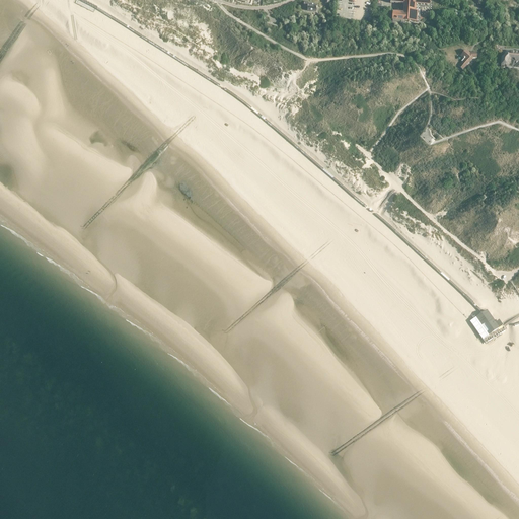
[(397,13),(393,12),(392,21),(399,22),(399,25),(404,26),(405,20),(419,22),(420,18),(421,18),(423,18),(424,18),(425,18),(426,17),(428,16),(430,15),(430,11),(428,12),(426,13),(424,14),(422,15),(421,15),(420,15),(421,5),(429,6),(430,0),(390,0),(390,4),(404,5),(403,10),(397,10),(397,13)]
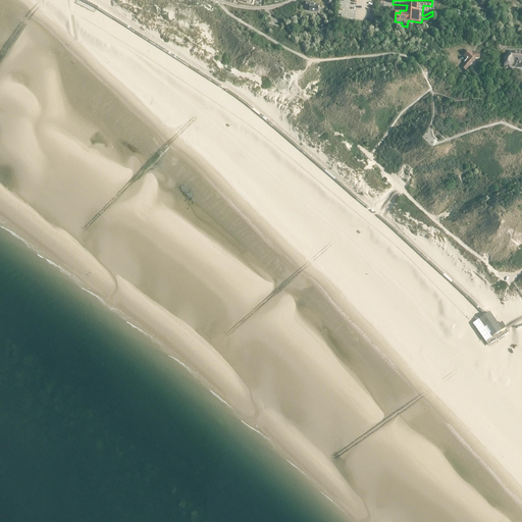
[(318,12),(319,5),(311,4),(311,2),(310,1),(310,2),(307,1),(306,6),(310,7),(309,10),(318,12)]
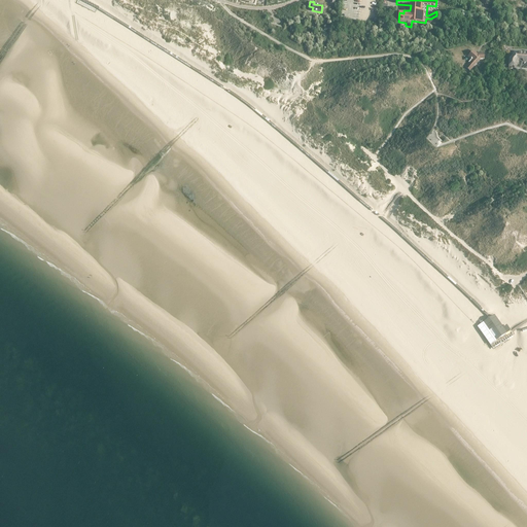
[(481,59),(484,59),(484,54),(477,55),(472,50),(467,57),(470,60),(464,66),(469,70),(481,59)]
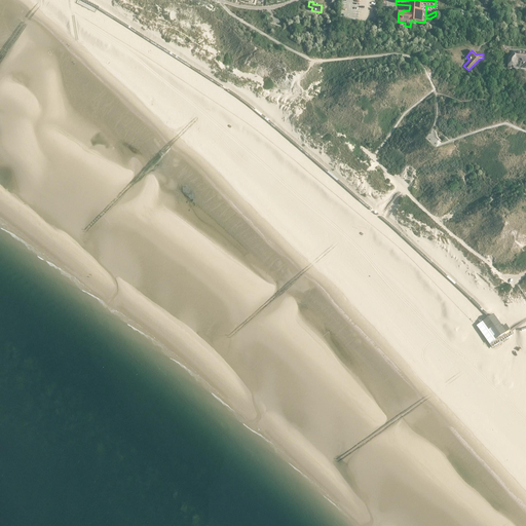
[(512,55),(509,59),(508,67),(514,68),(514,69),(525,69),(525,67),(525,51),(525,53),(513,52),(512,52),(511,53),(511,54),(512,55)]
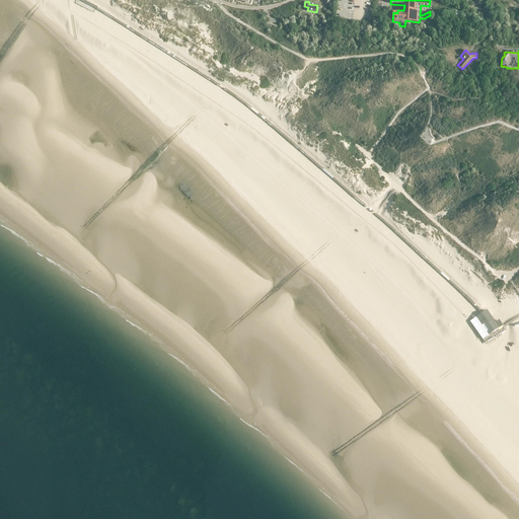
[(502,324),(499,319),(495,322),(486,310),(476,316),(489,334),(502,324)]
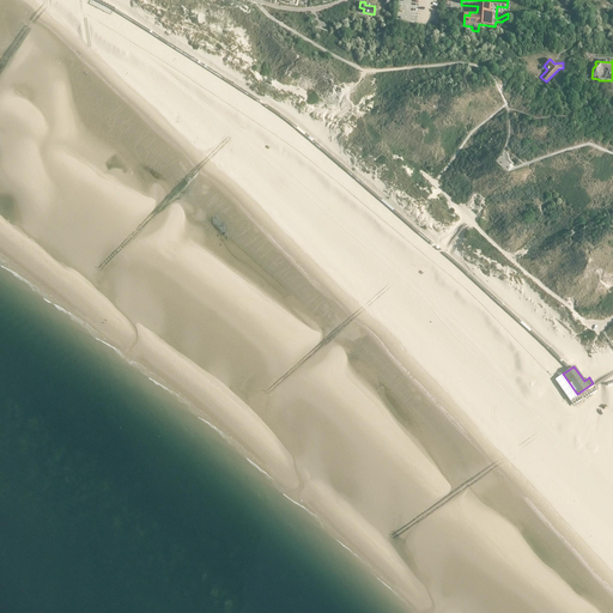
All buildings are outlined.
